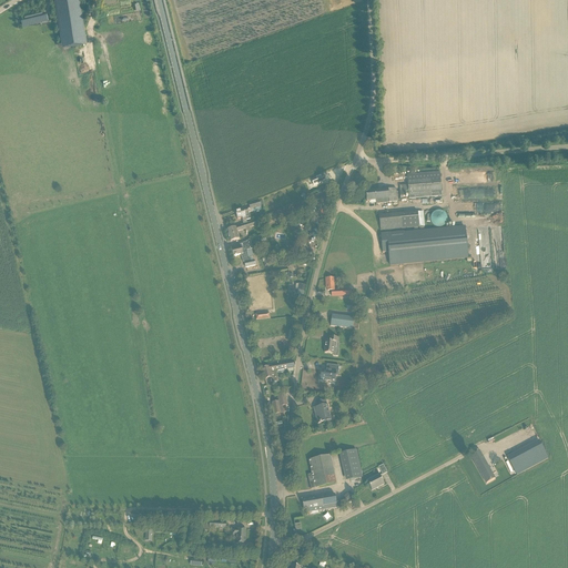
[(80,0),(54,0),(62,41),(87,38),(80,0)]
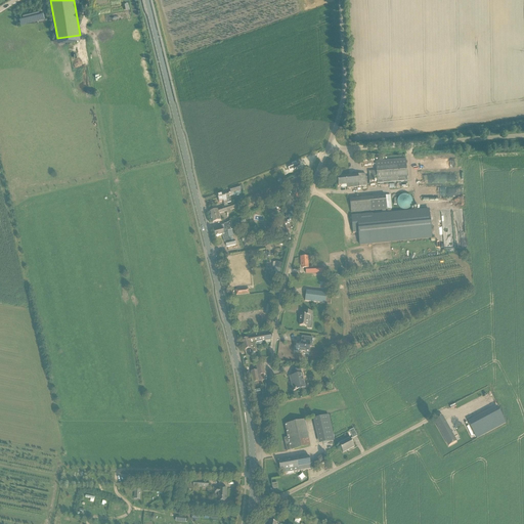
[(24,16),(19,17),(22,23),(44,17),(43,11),(39,12),(38,12),(38,10),(24,14),(23,14),(24,16)]
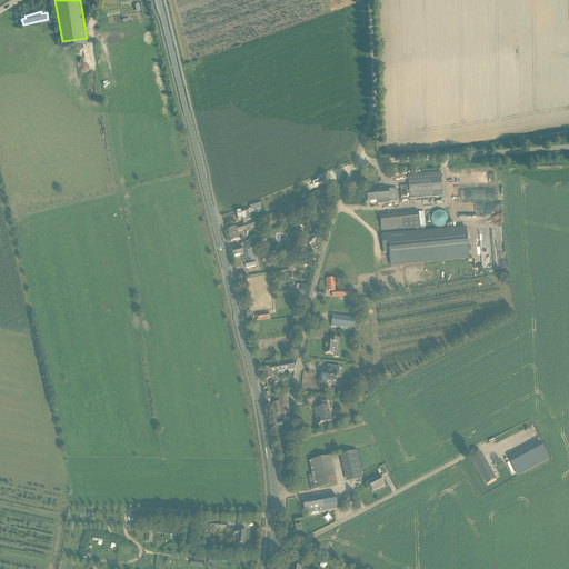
[(400,187),(400,192),(401,197),(409,197),(409,199),(442,197),(441,181),(440,172),(408,176),(409,186),(400,187)]
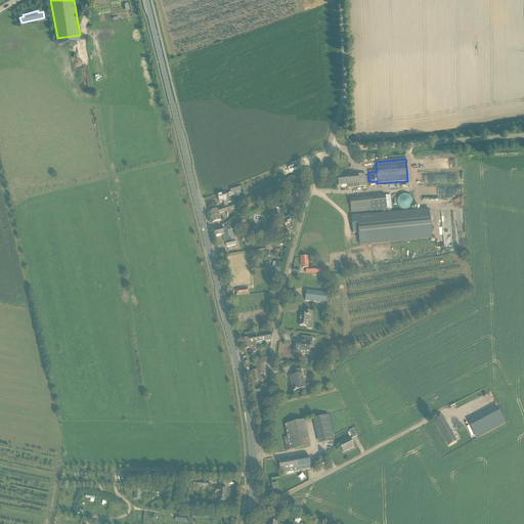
[(297,162),(287,166),(290,172),(300,168),(297,162)]
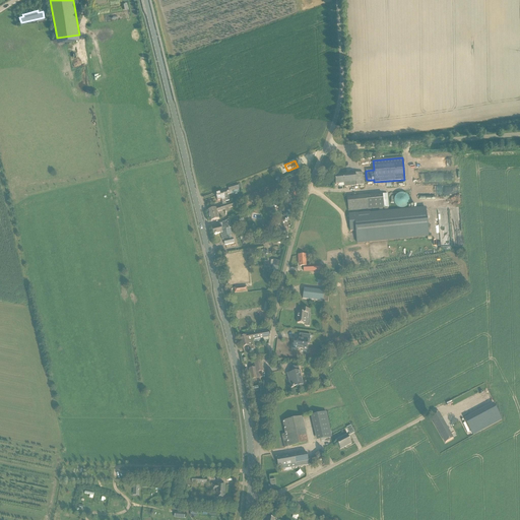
[(335,185),(340,184),(344,184),(344,187),(364,185),(363,173),(334,176),(335,185)]
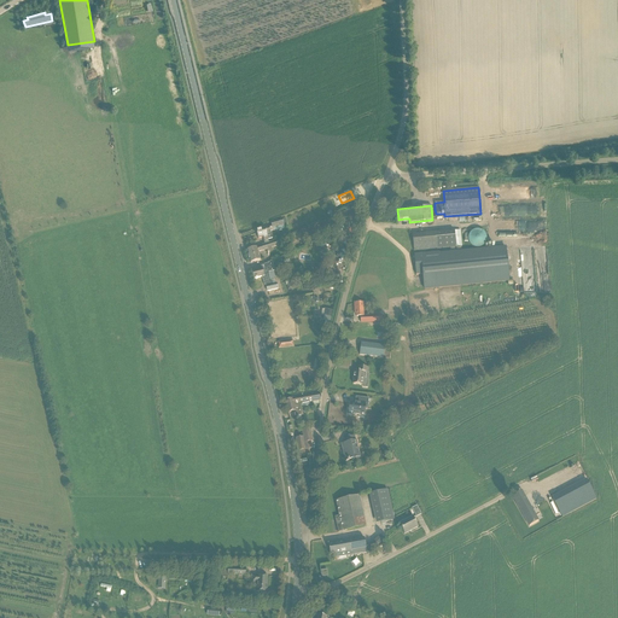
[(262,229),(256,232),(258,239),(263,238),(264,242),(269,239),(273,239),(270,232),(273,231),(273,232),(275,231),(274,228),(284,226),(284,225),(283,220),(270,222),(264,225),(266,229),(262,229)]
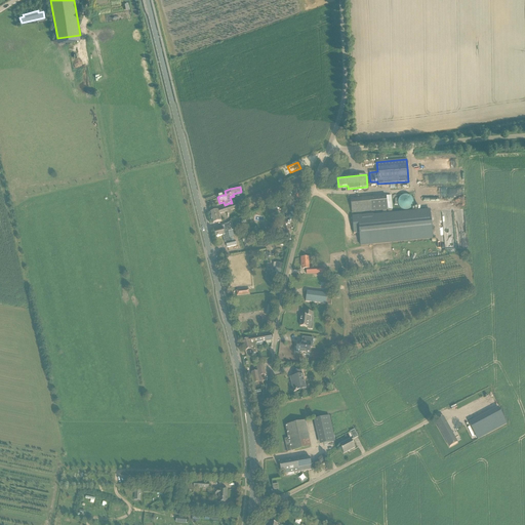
[(408,196),(407,195),(405,195),(403,195),(402,196),(400,197),(399,199),(398,200),(398,203),(398,205),(399,207),(400,208),(401,209),(403,210),(404,210),(406,210),(408,210),(409,210),(410,209),(412,208),(412,206),(413,205),(413,204),(413,202),(413,201),(413,200),(412,198),(411,197),(408,196)]
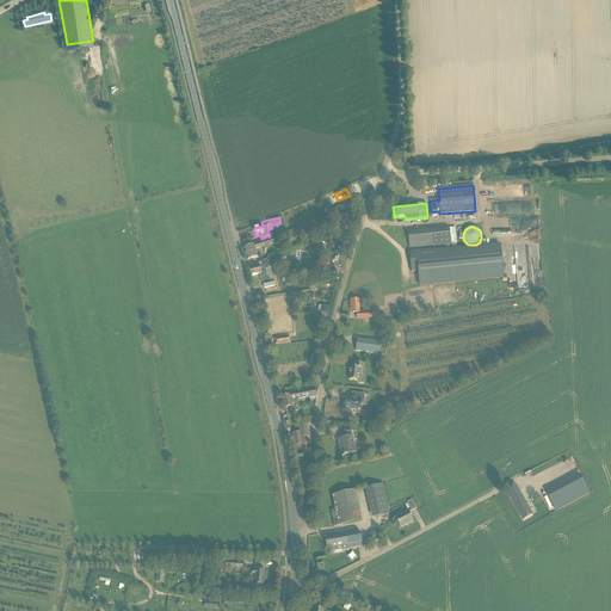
[(450,245),(449,228),(407,233),(409,248),(450,245)]
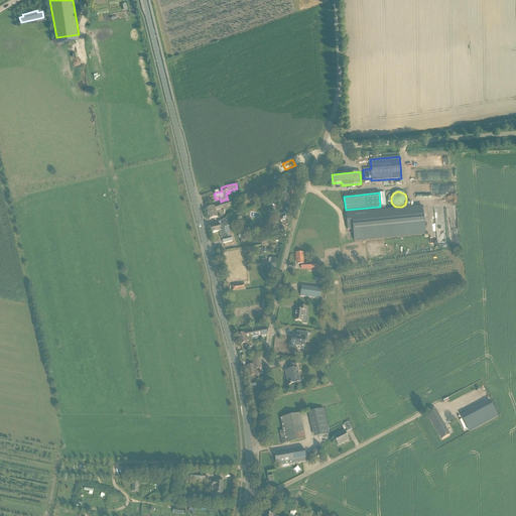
[(222,204),(222,205),(206,210),(209,220),(217,217),(215,211),(223,209),(223,208),(238,203),(237,200),(222,204)]
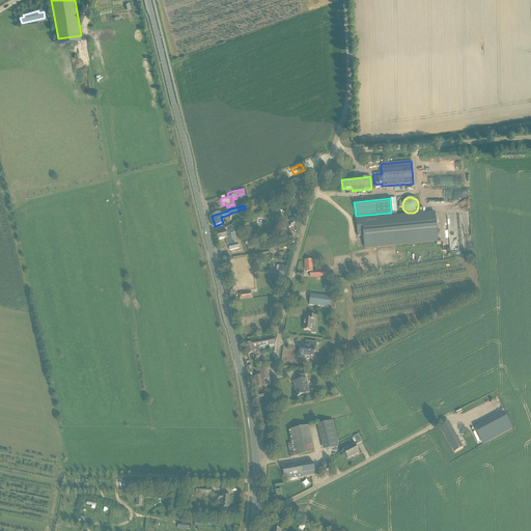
[(356,219),(358,236),(363,235),(364,248),(437,242),(435,214),(378,219),(378,217),(356,219)]
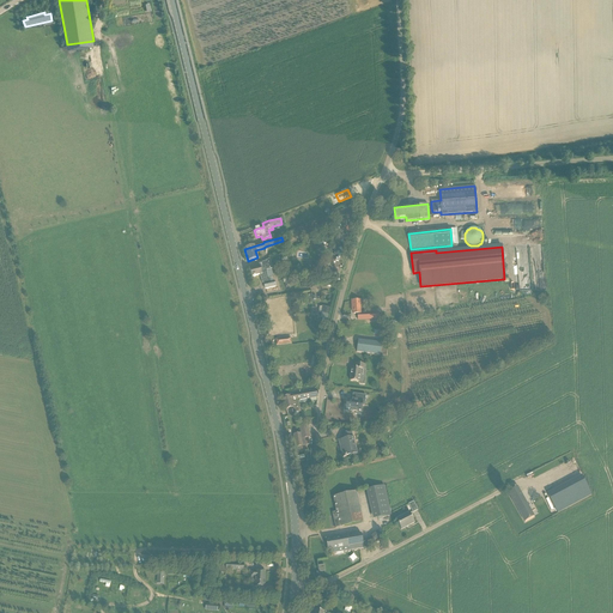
[(260,268),(250,271),(252,277),(258,275),(261,274),(262,283),(263,283),(263,284),(269,283),(271,283),(269,278),(268,278),(266,271),(272,269),(269,260),(262,263),(263,266),(260,267),(260,268)]
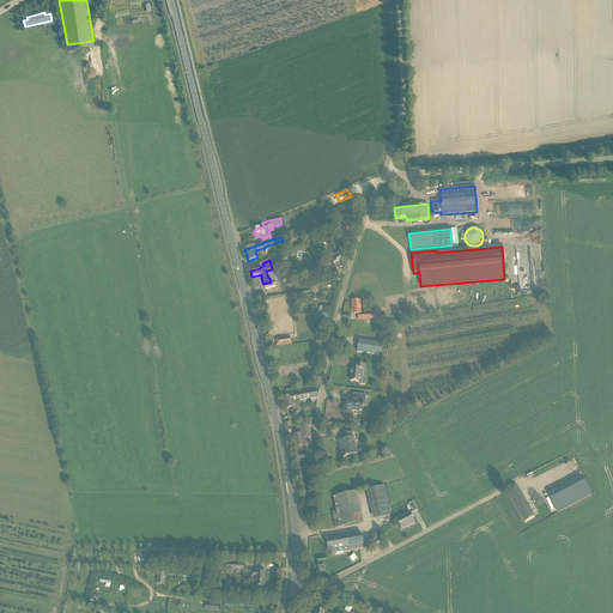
[(290,274),(281,277),(284,284),(285,284),(286,289),(291,287),(290,283),(291,281),(290,274)]
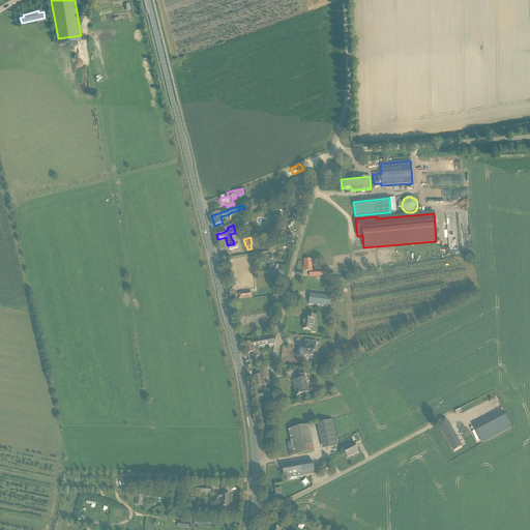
[(304,269),(305,269),(305,271),(308,271),(313,271),(312,267),(315,267),(315,260),(303,260),(304,269)]
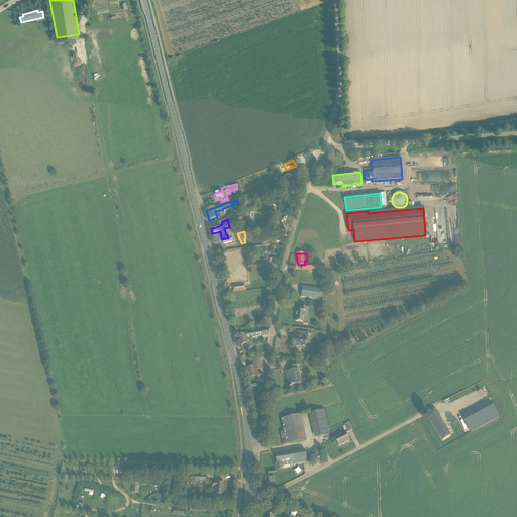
[(275,277),(276,270),(277,270),(278,260),(272,259),(270,269),(273,269),(272,275),(271,277),(275,277)]
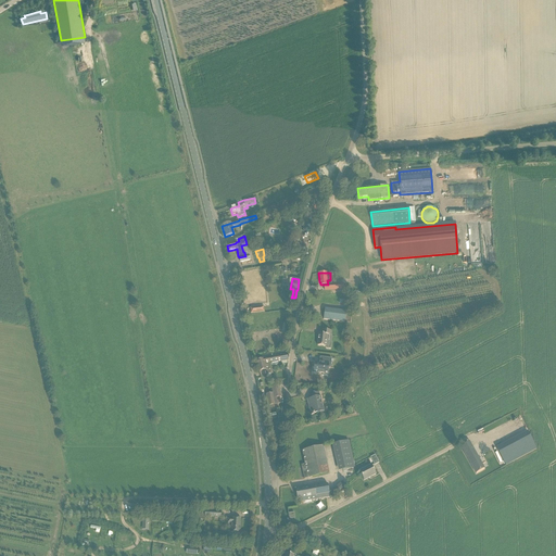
[(324,319),(329,320),(344,323),(346,312),(325,308),(324,319)]
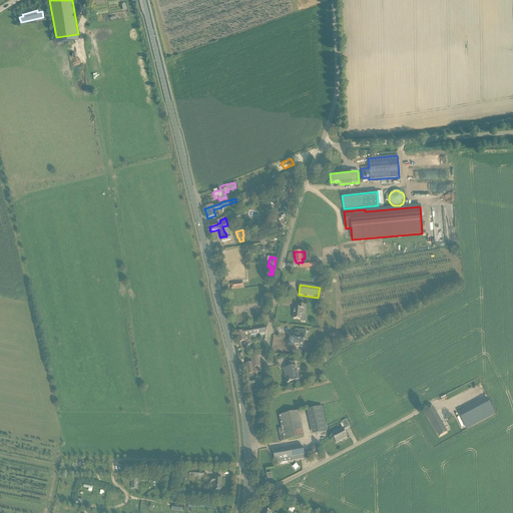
[(294,315),(293,320),(301,321),(301,322),(305,323),(306,316),(302,316),(302,310),(305,310),(306,306),(298,305),(297,309),(294,308),(293,315),(294,315)]
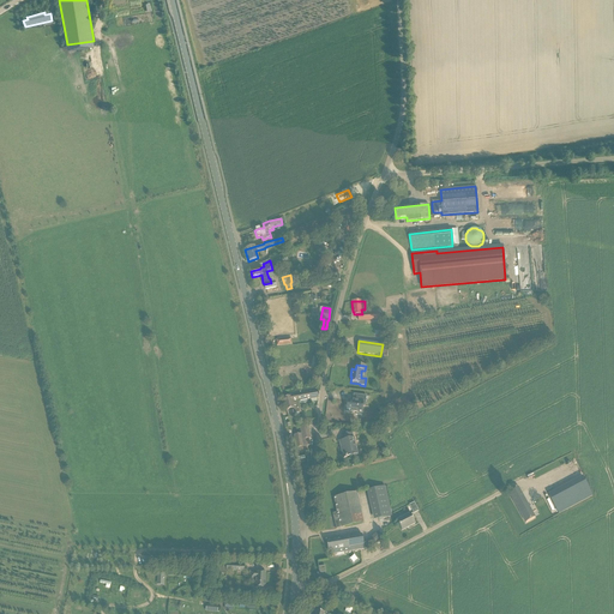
[(283,399),(284,404),(293,403),(300,402),(300,404),(307,403),(308,405),(308,407),(312,407),(311,399),(318,398),(317,391),(290,395),(290,397),(283,399)]
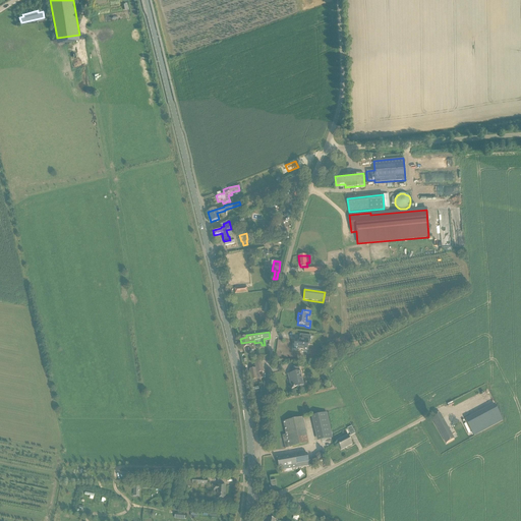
[(301,351),(301,353),(307,353),(307,352),(307,345),(309,345),(310,336),(300,335),(299,340),(295,340),(293,350),(301,351)]
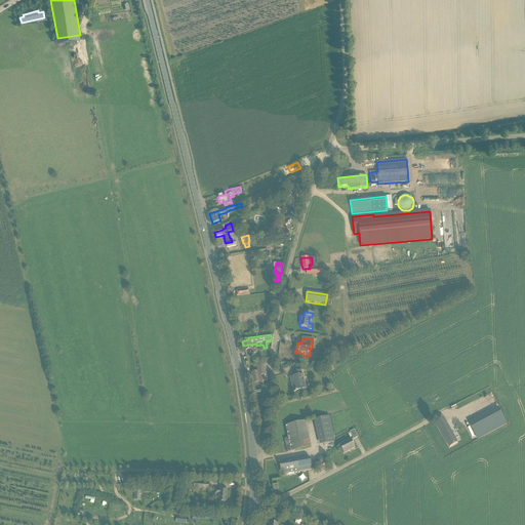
[(250,345),(243,346),(244,351),(250,350),(251,354),(257,353),(256,346),(256,344),(250,345)]
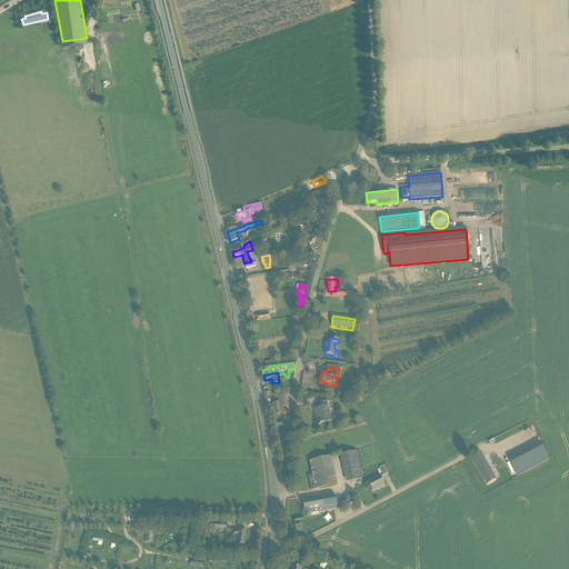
[(368,400),(371,407),(385,399),(381,392),(368,400)]
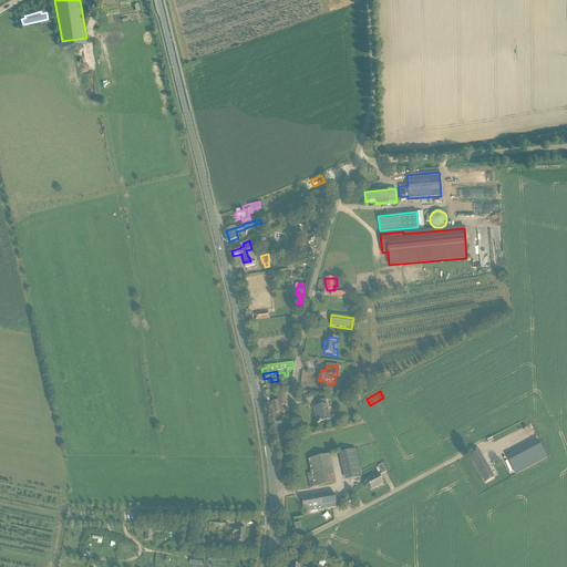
[(274,414),(275,419),(285,418),(284,413),(285,412),(284,409),(285,409),(285,405),(286,405),(284,393),(277,394),(278,401),(271,402),(274,414)]
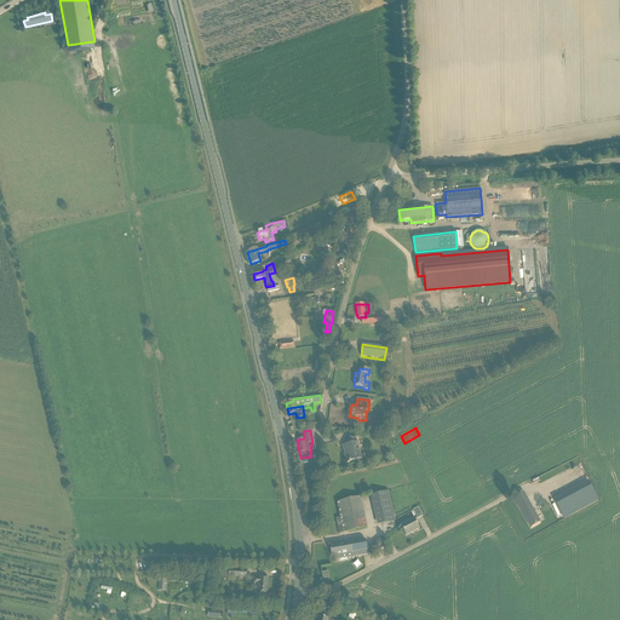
[(346,446),(343,446),(346,463),(357,460),(356,454),(359,453),(357,443),(356,443),(355,438),(345,441),(346,446)]
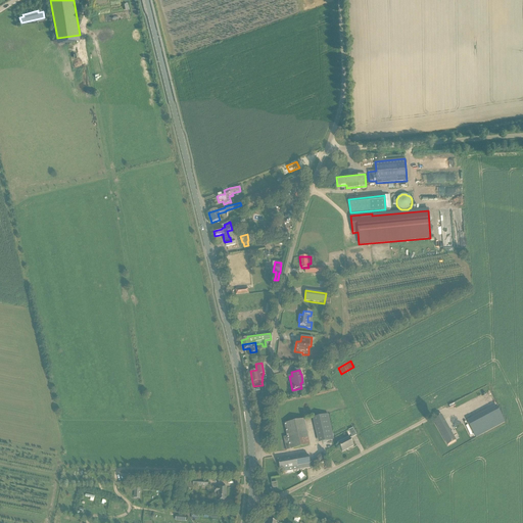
[(467,422),(469,426),(476,438),(505,423),(495,407),(467,422)]
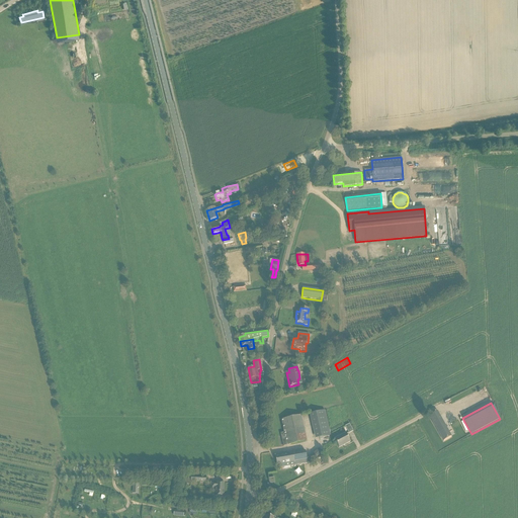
[(310,414),(316,439),(330,436),(325,411),(311,414),(310,414)]
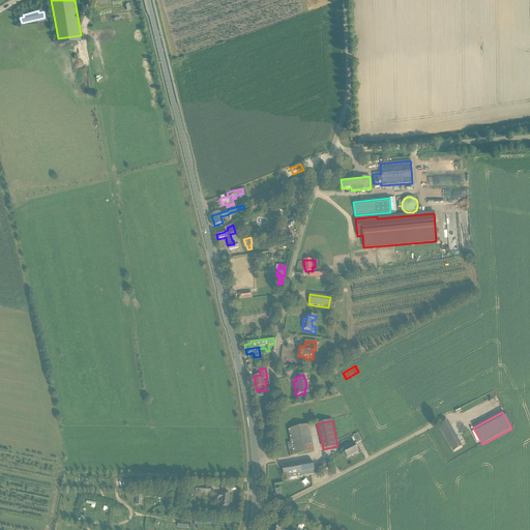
[(447,420),(439,425),(441,430),(453,451),(462,447),(457,438),(449,425),(447,420)]
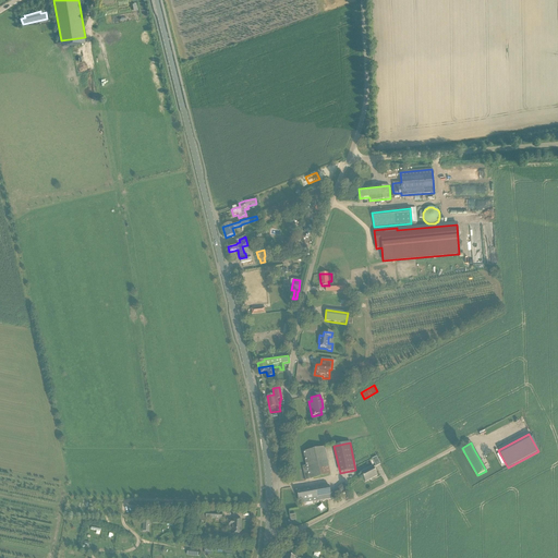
[(323,448),(308,451),(303,452),(306,466),(302,466),(305,481),(330,475),(325,448),(323,448)]
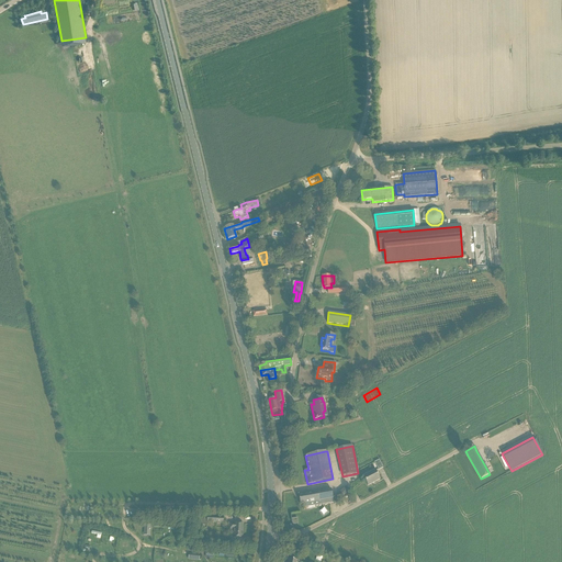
[(363,476),(368,486),(380,480),(375,470),(363,476)]
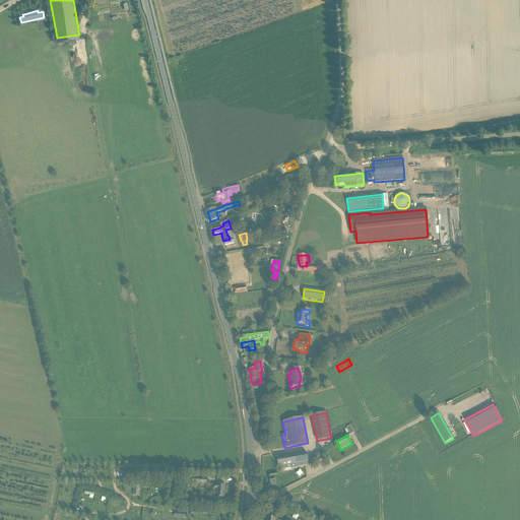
[(319,451),(309,460),(313,465),(323,456),(319,451)]
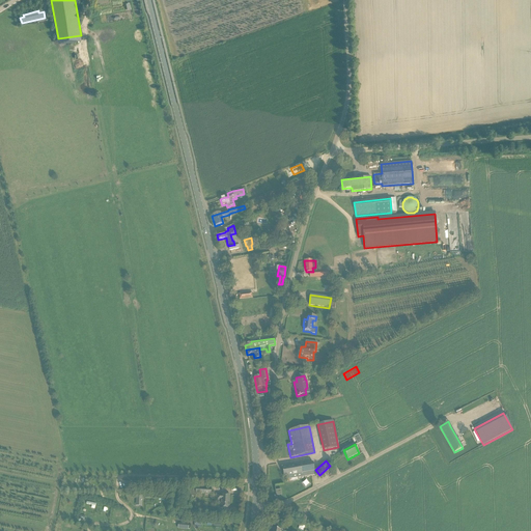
[(287,467),(282,468),(284,477),(292,476),(292,479),(315,475),(312,463),(287,467)]
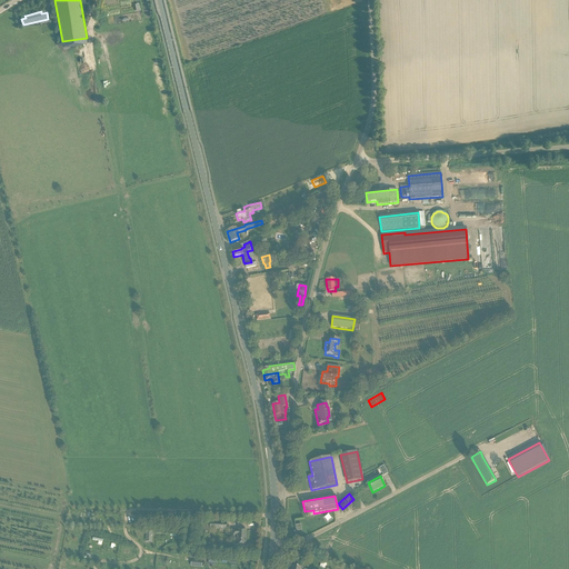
[(240,546),(246,546),(247,531),(241,531),(237,530),(237,531),(232,530),(231,536),(235,536),(235,537),(237,537),(236,546),(240,546)]
